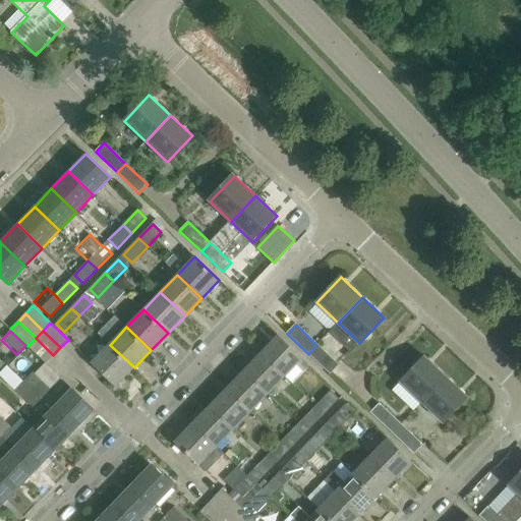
[(279,334),(262,352),(286,375),(303,358),(279,334)]
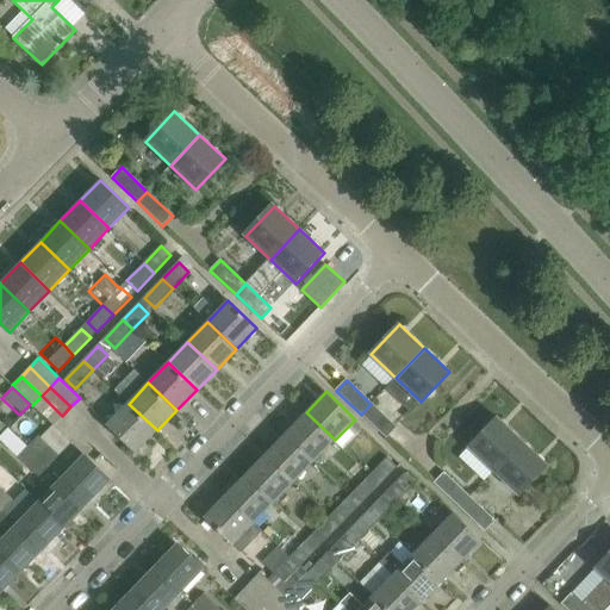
[(62,416),(42,396),(32,405),(54,425),(62,416)]
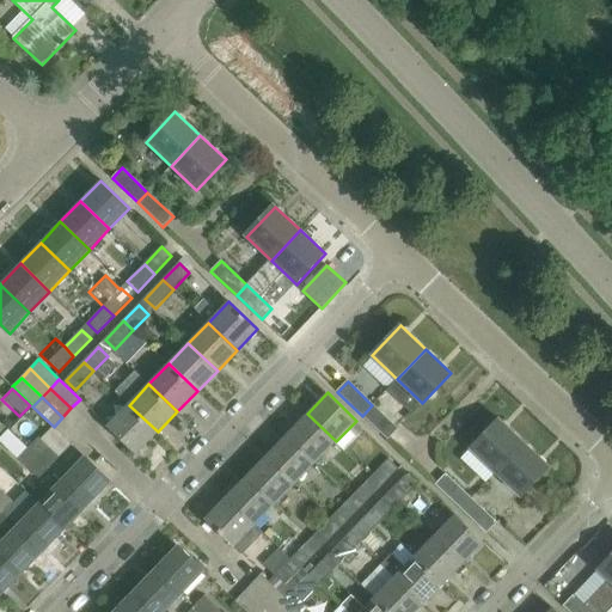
[(138,453),(158,432),(129,405),(108,427),(138,453)]
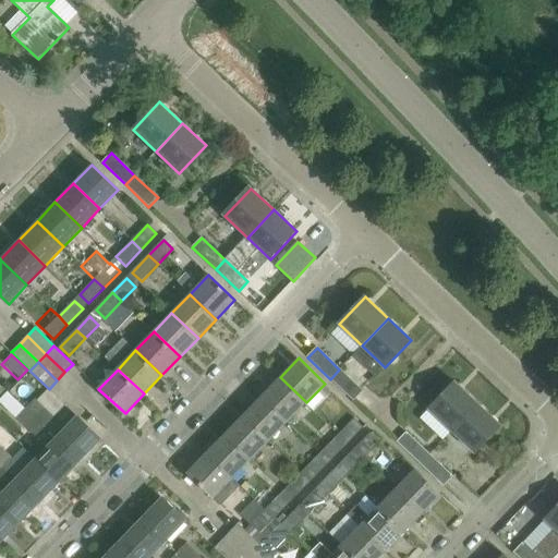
[(362,391),(339,370),(330,379),(353,401),(362,391)]
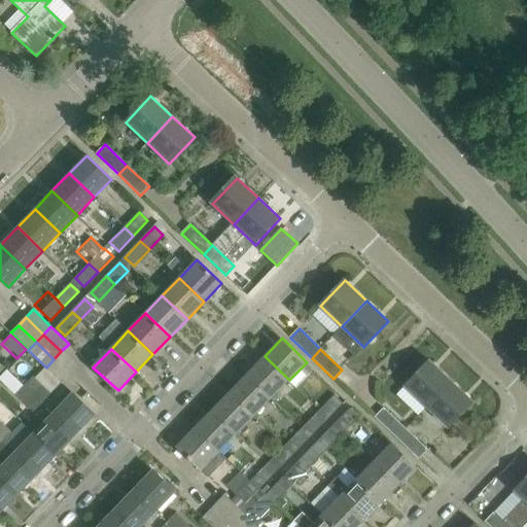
[(289,380),(265,356),(247,374),(272,398),(289,380)]
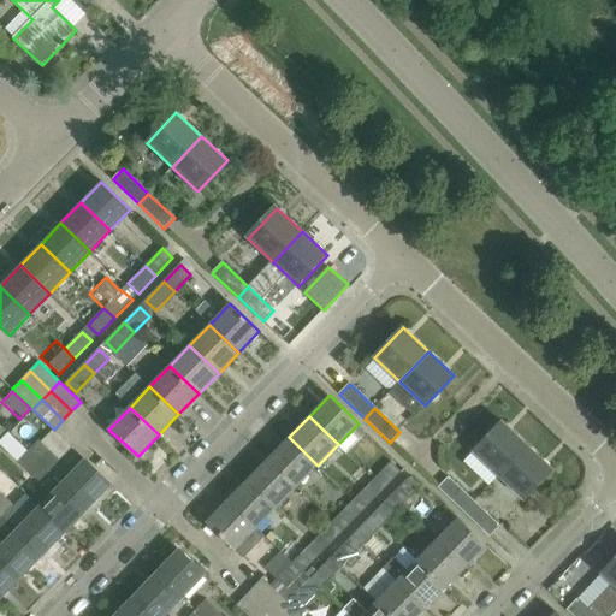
[(473,451),(498,475),(527,445),(502,421),(473,451)]
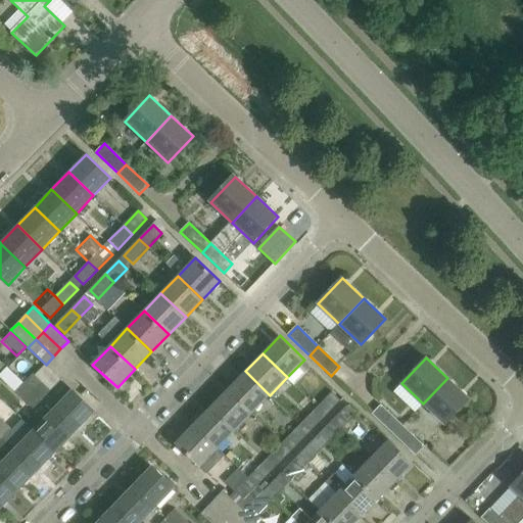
[(245,371),(228,389),(253,413),(270,395),(245,371)]
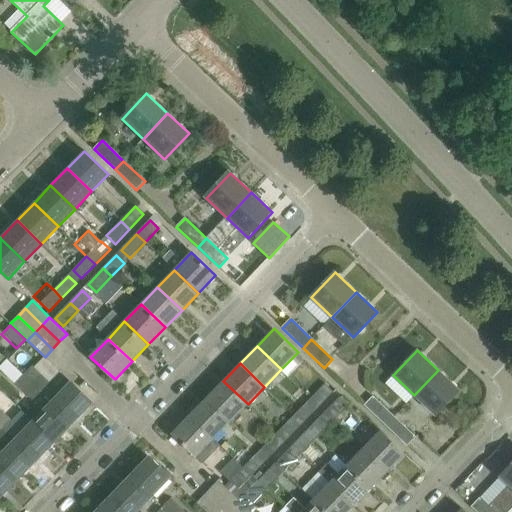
[(24,375),(41,391),(49,383),(32,367),(24,375)]
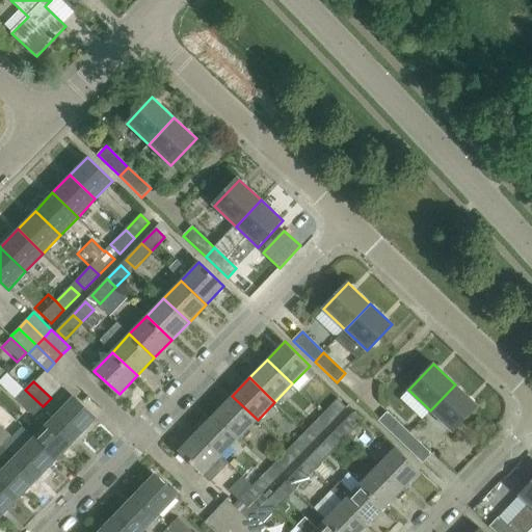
[(477,405),(455,384),(430,410),(452,431),(477,405)]
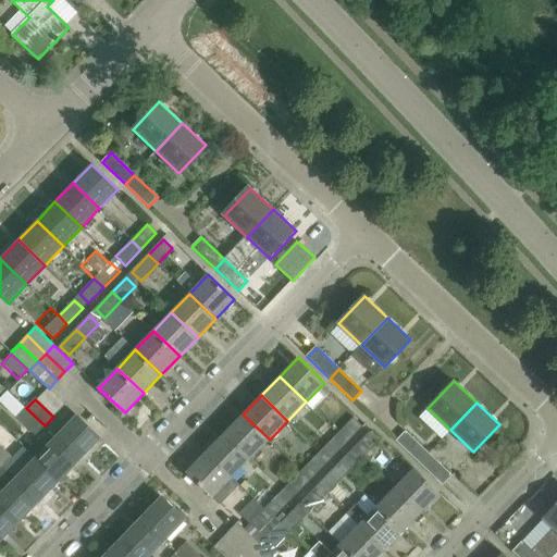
[(35,436),(45,425),(26,408),(16,419),(35,436)]
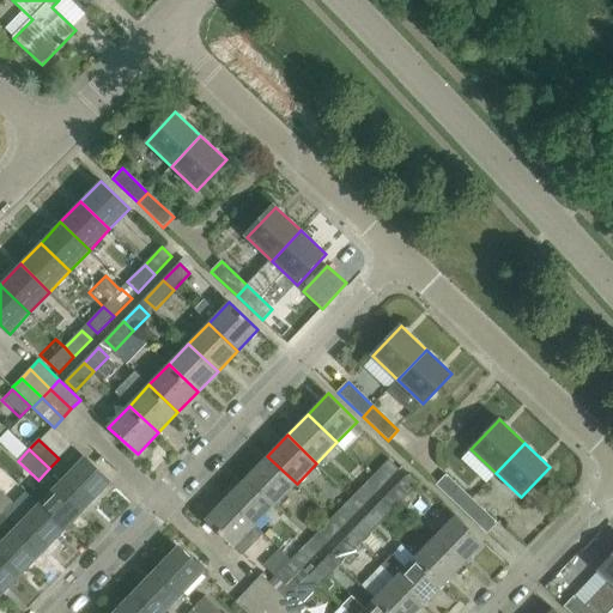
[(297,484),(267,456),(248,477),(277,504),(297,484)]
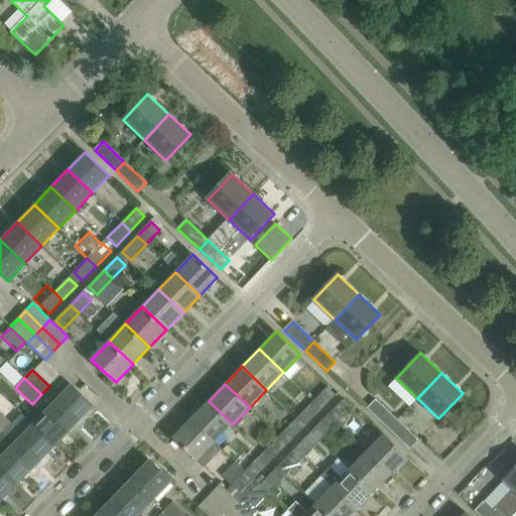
[(72,386),(52,405),(73,425),(93,405),(72,386)]
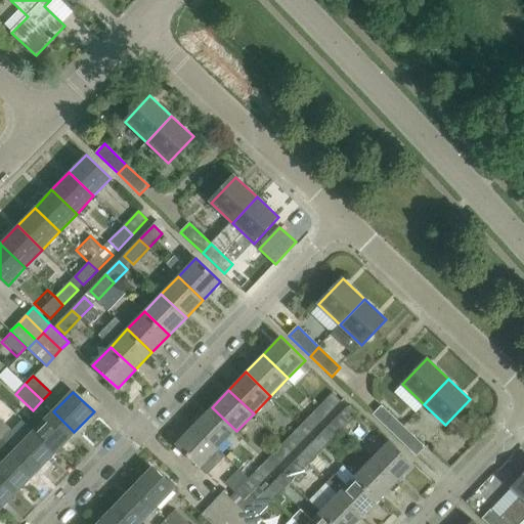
[(332,394),(319,407),(328,416),(341,402),(332,394)]
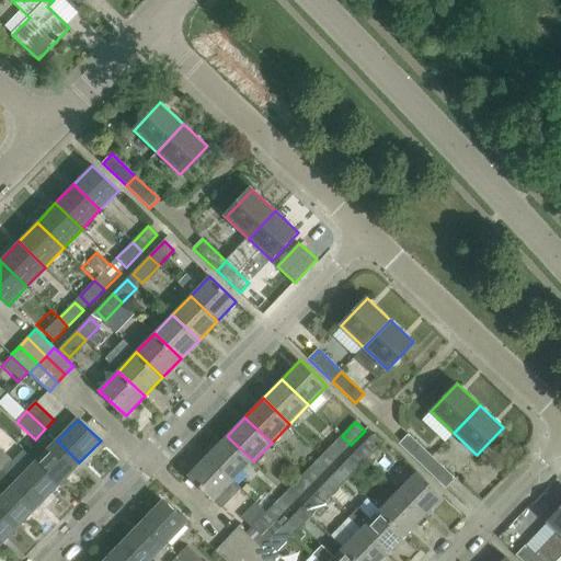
[(432,457),(409,435),(399,445),(422,467),(432,457)]
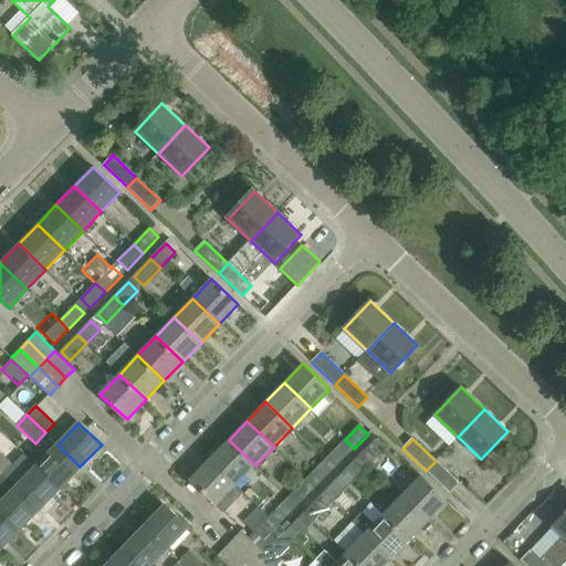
[(210,459),(237,484),(255,465),(229,440),(210,459)]
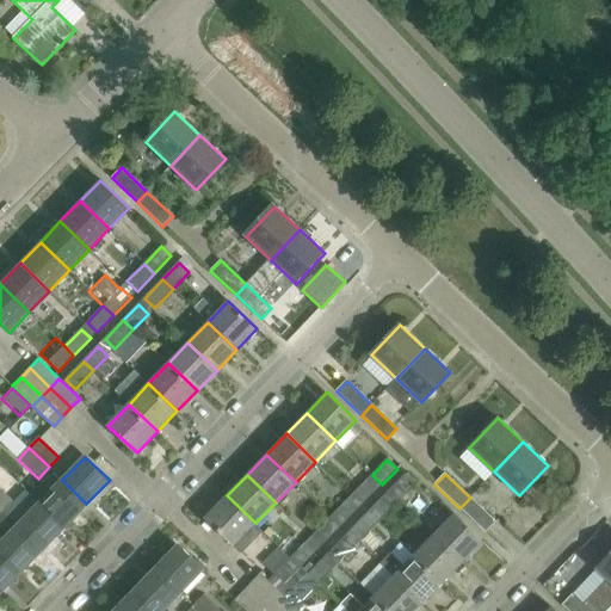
[(363,506),(382,485),(372,475),(352,495),(363,506)]
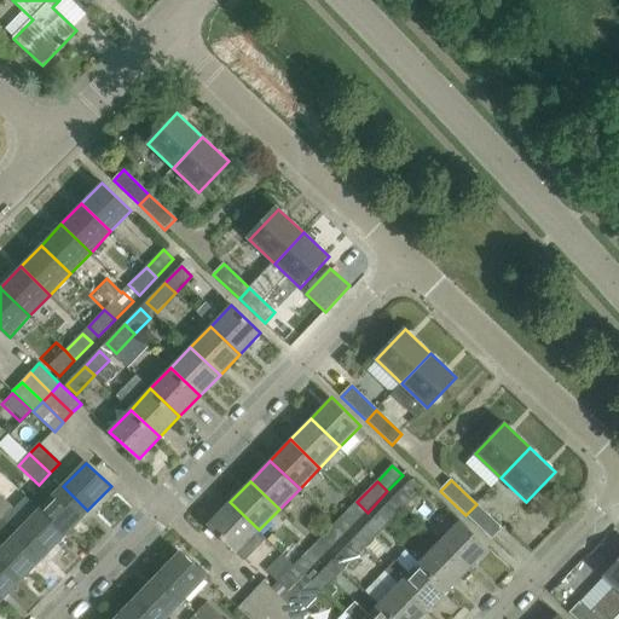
[(394,498),(404,507),(418,491),(410,482),(394,498)]
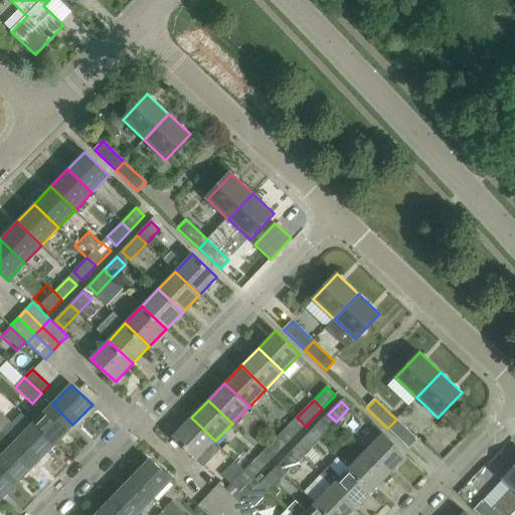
[(33,424),(53,445),(72,424),(52,404),(44,413),(36,405),(26,416),(33,424)]
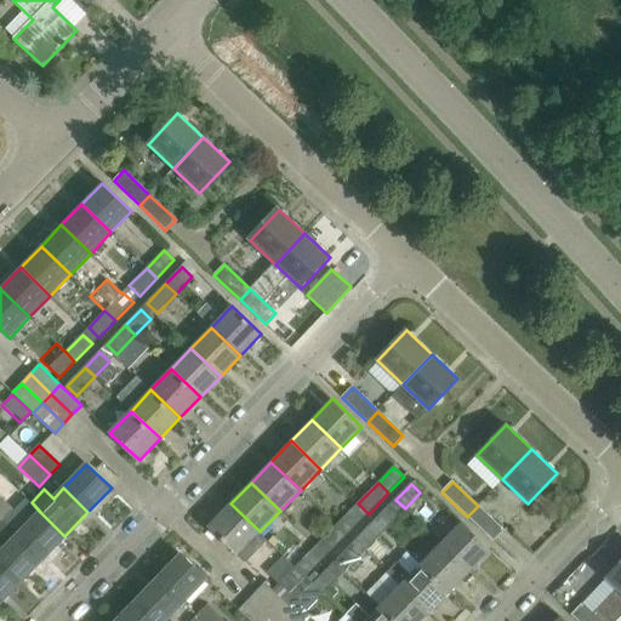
[(0,517),(4,522),(15,511),(0,496),(0,517)]
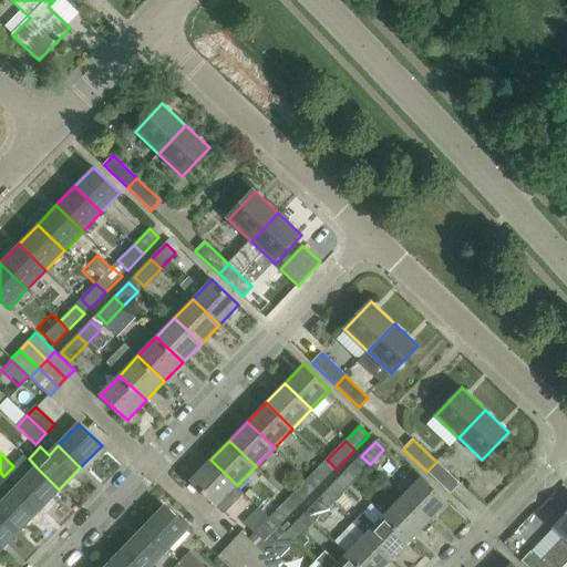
[(370,464),(361,456),(344,474),(352,482),(370,464)]
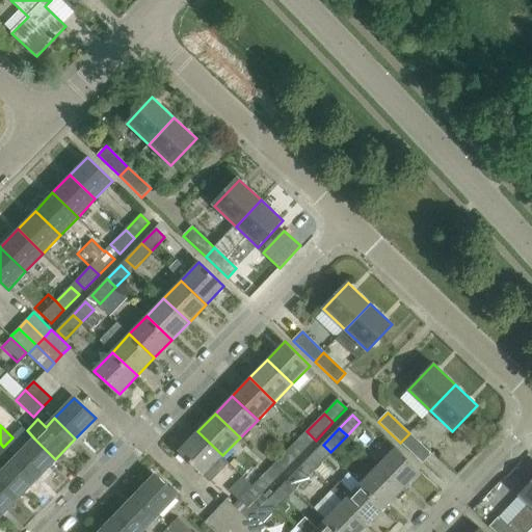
[(197,431),(179,451),(211,482),(229,463),(221,457),(222,455),(197,431)]
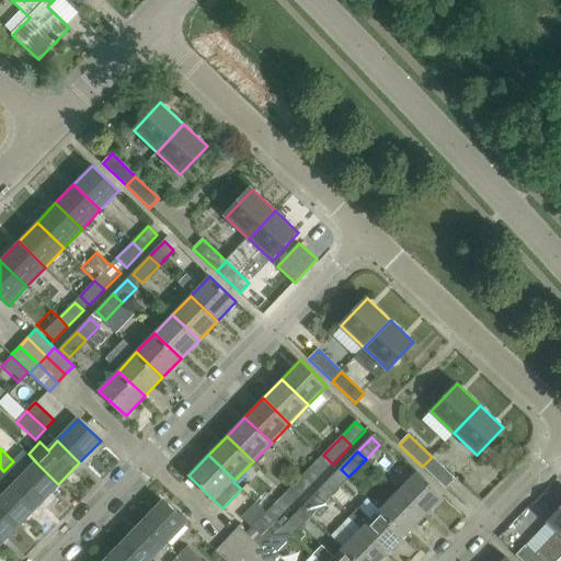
[(432,457),(422,467),(445,489),(455,479),(432,457)]
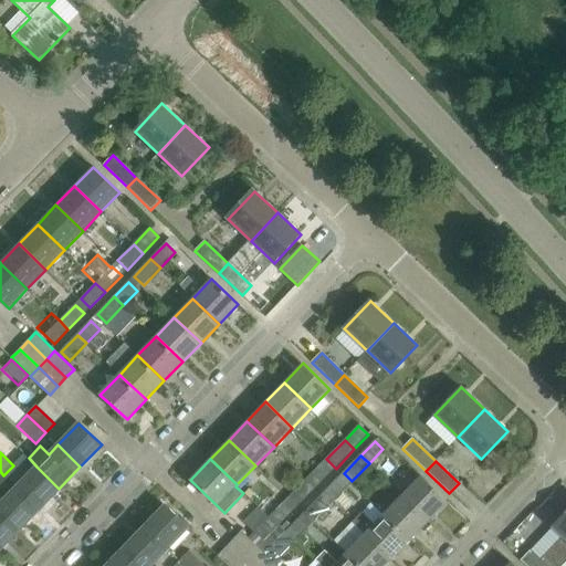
[(307,479),(316,486),(331,473),(322,464),(307,479)]
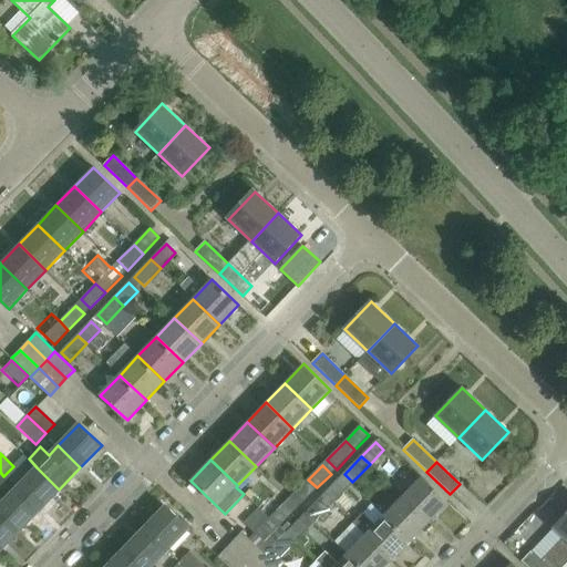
[(17,488),(39,511),(59,490),(37,467),(17,488)]
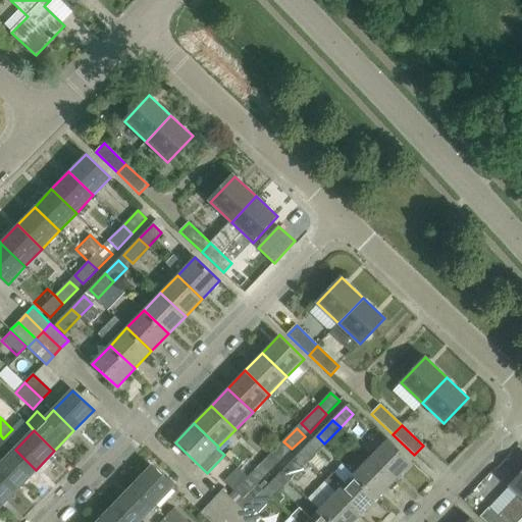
[(470,436),(464,430),(445,449),(451,455),(470,436)]
